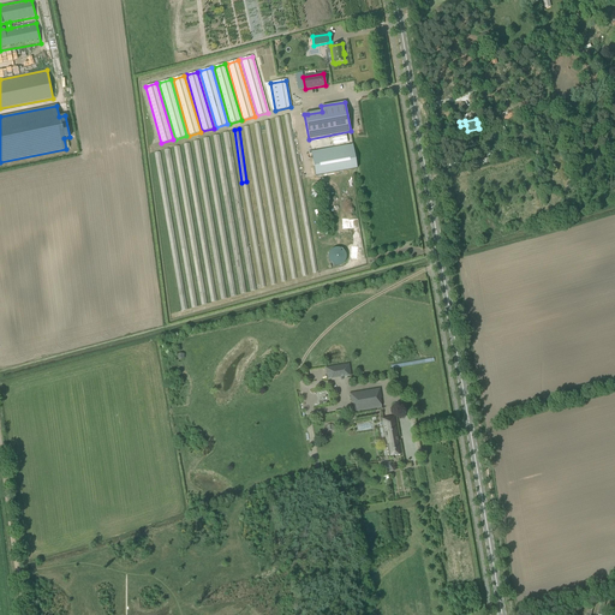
[(333,144),(347,142),(346,133),(332,136),(333,144)]
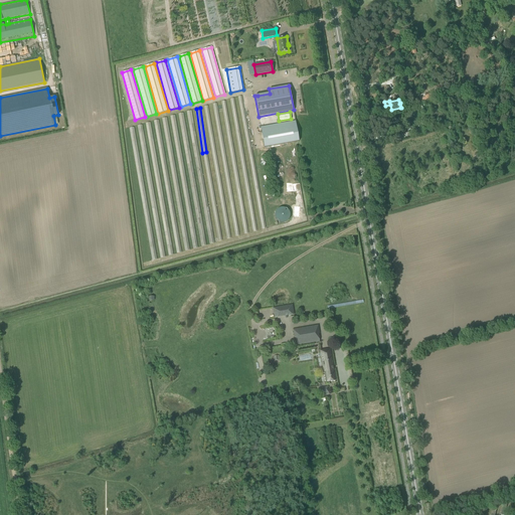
[(175,115),(171,116),(177,158),(182,157),(175,115)]
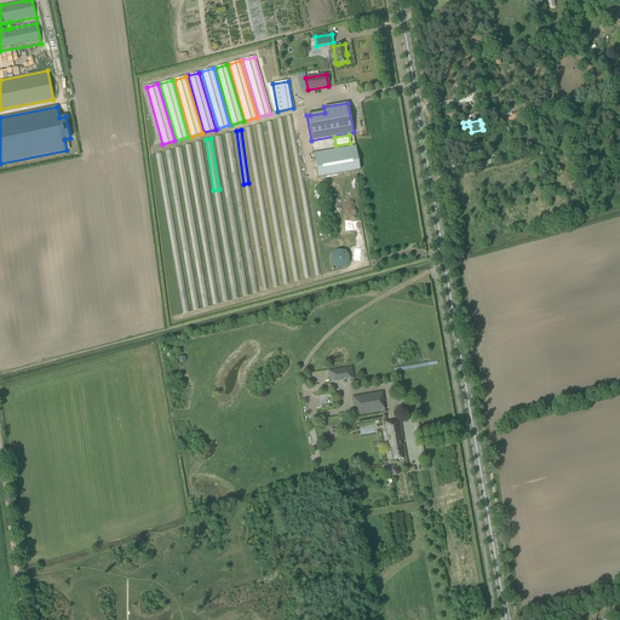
[(201,141),(195,142),(201,183),(207,182),(201,141)]
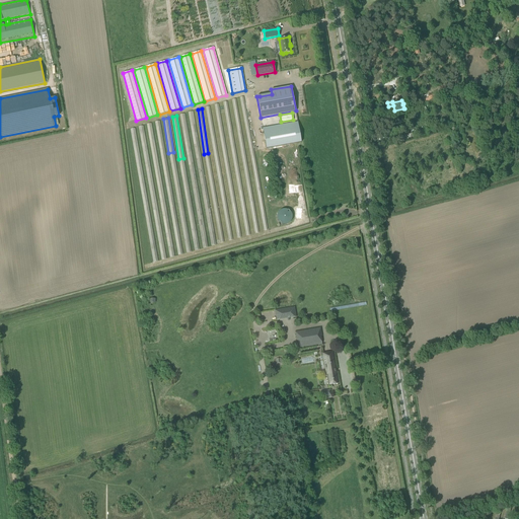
[(161,160),(166,159),(160,121),(155,121),(158,141),(161,160)]
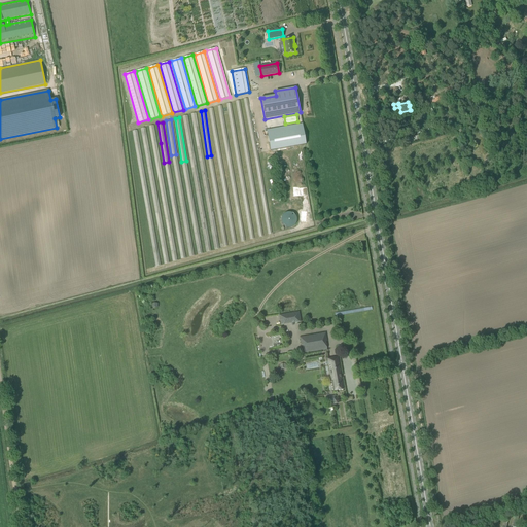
[(306,144),(303,129),(268,135),(269,143),(271,150),(306,144)]
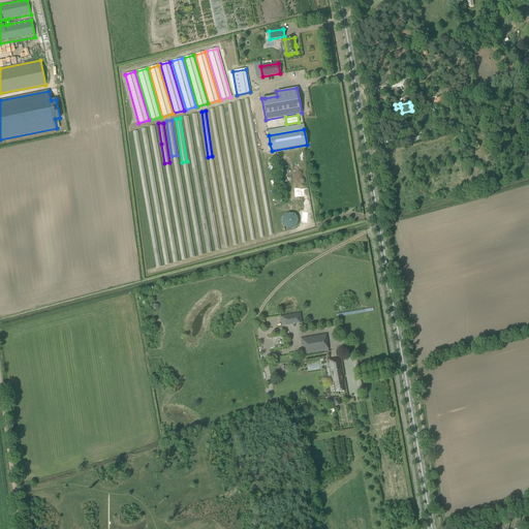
[(133,131),(137,159),(143,159),(137,130),(133,131)]
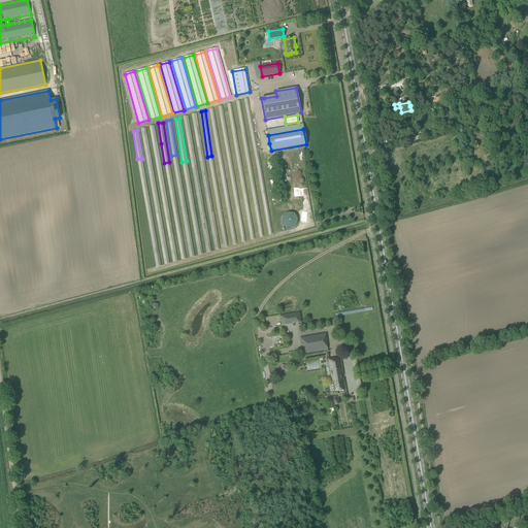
[(271,234),(266,194),(263,195),(267,235),(271,234)]
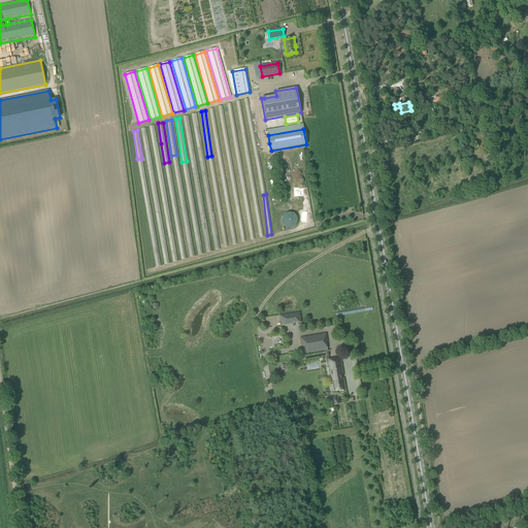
[(245,208),(251,240),(255,239),(250,208),(246,208),(245,208)]
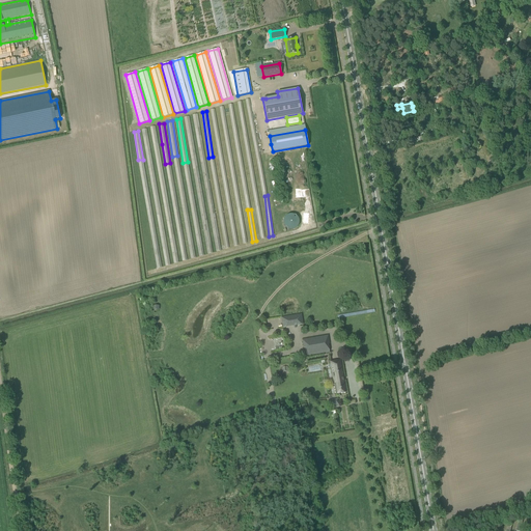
[(243,244),(247,243),(242,211),(238,212),(243,244)]
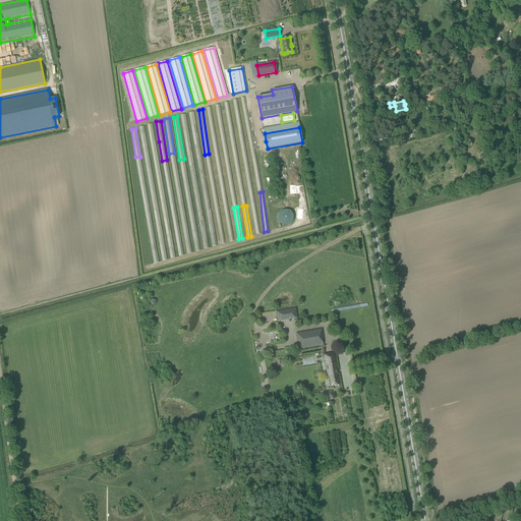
[(289,209),(277,213),(281,226),(293,222),(289,209)]
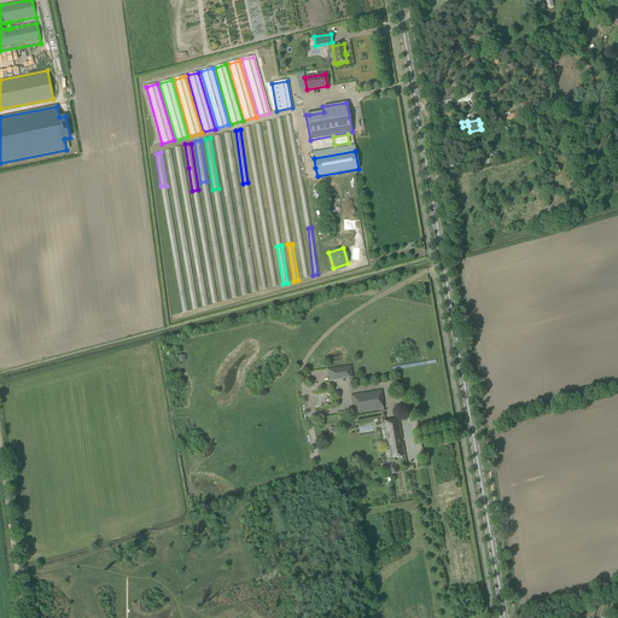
[(267,252),(273,286),(278,286),(272,255),(270,256),(270,251),(267,252)]
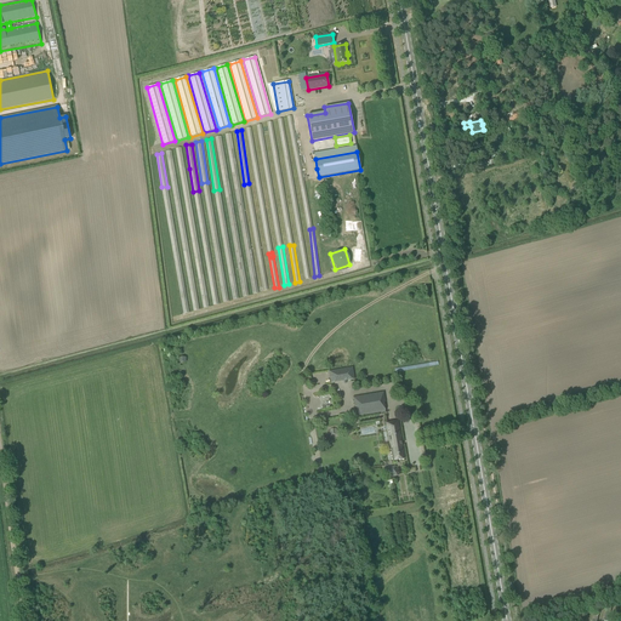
[(263,291),(268,290),(262,254),(257,255),(263,291)]
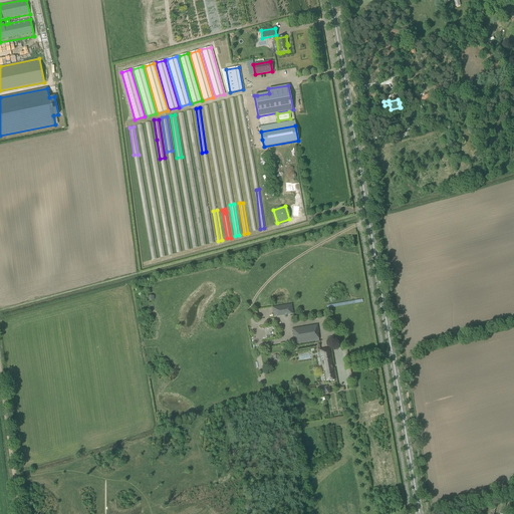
[(214,242),(209,218),(205,219),(210,243),(214,242)]
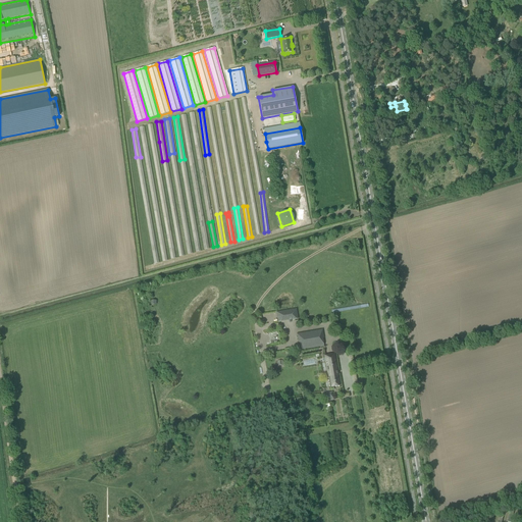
[(276,312),(277,322),(298,318),(296,308),(276,312)]
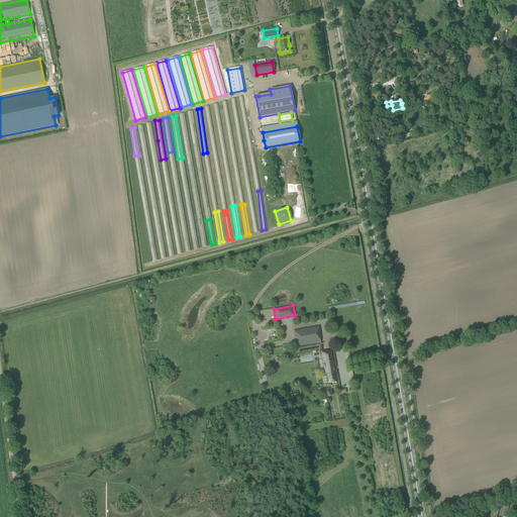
[(319,326),(314,327),(294,331),(295,339),(297,339),(298,347),(321,343),(319,335),(320,334),(319,326)]
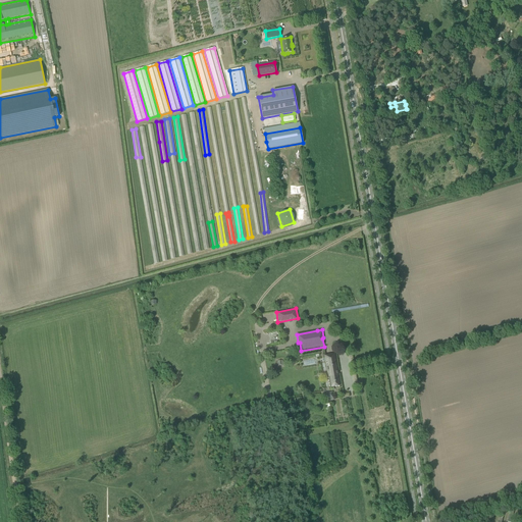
[(334,354),(324,356),(330,387),(341,385),(334,354)]
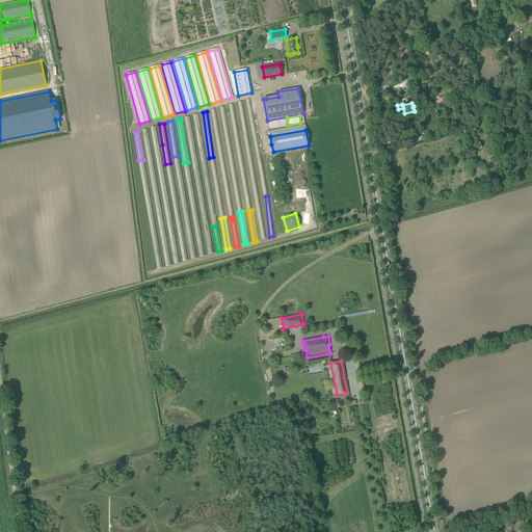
[(339,400),(329,401),(330,408),(340,407),(339,400)]
